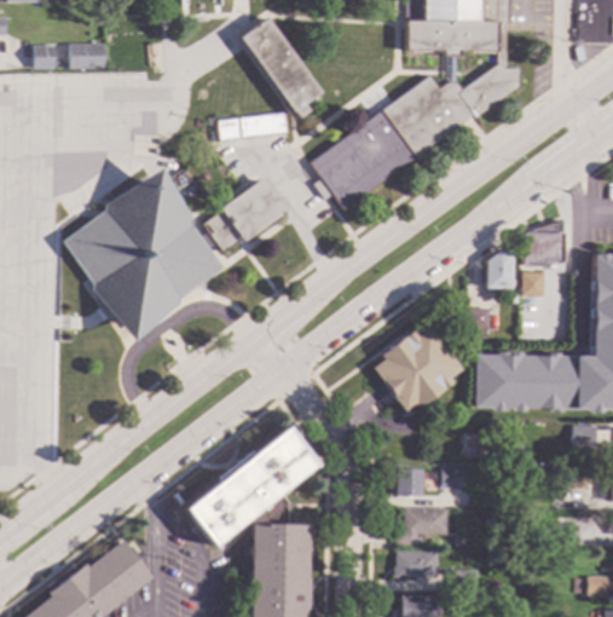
[(512,0),(512,19),(512,23),(512,26),(508,26),(508,68),(520,68),(520,85),(475,117),(474,116),(469,119),(346,209),(335,195),(330,197),(328,200),(316,183),(319,180),(324,177),(312,161),(432,74),(441,87),(447,82),(460,82),(463,88),(498,63),(498,58),(498,51),(463,51),(463,55),(445,55),(445,51),(408,50),(408,0),(512,0)]
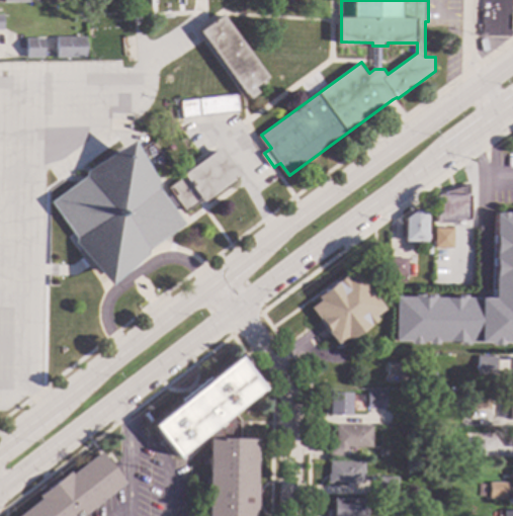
[(512,35),(485,34),(485,0),(512,0),(512,35)]
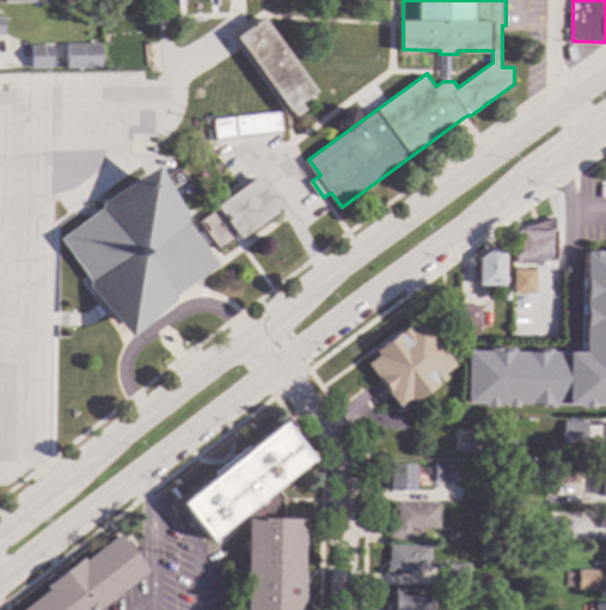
[(319,90),(304,102),(307,108),(298,116),(293,109),(292,110),(244,44),(238,36),(265,16),(319,90)]
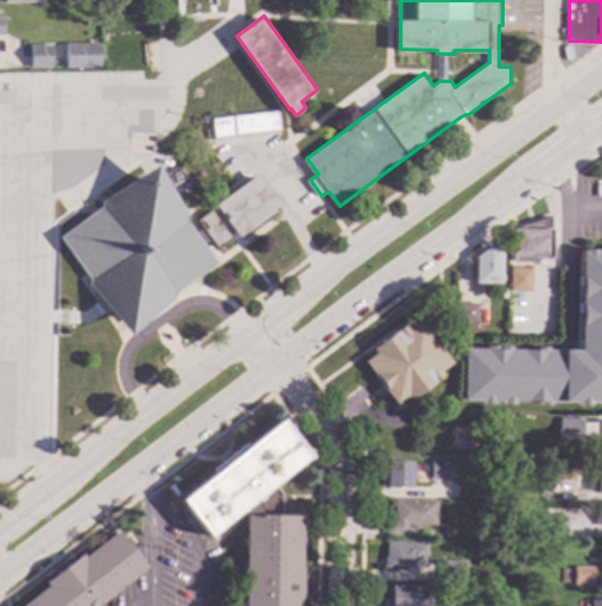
[(102,67),(68,67),(68,42),(102,43),(102,67)]
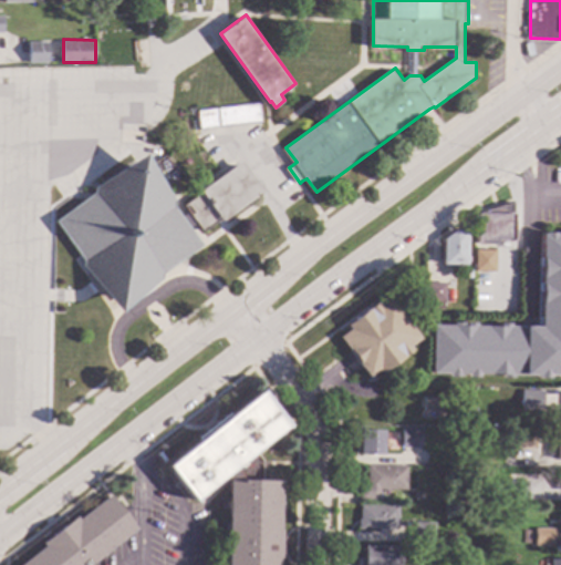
[(50,62),(29,62),(30,41),(50,41),(50,62)]
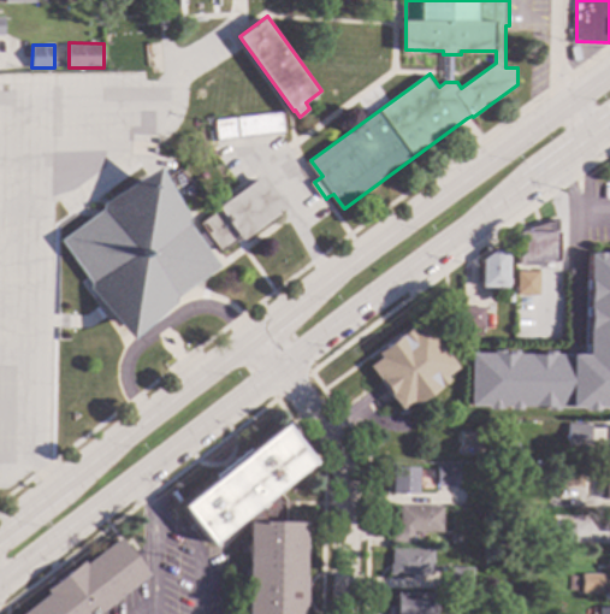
[(289,131),(213,141),(211,127),(218,125),(217,119),(286,111),(289,131)]
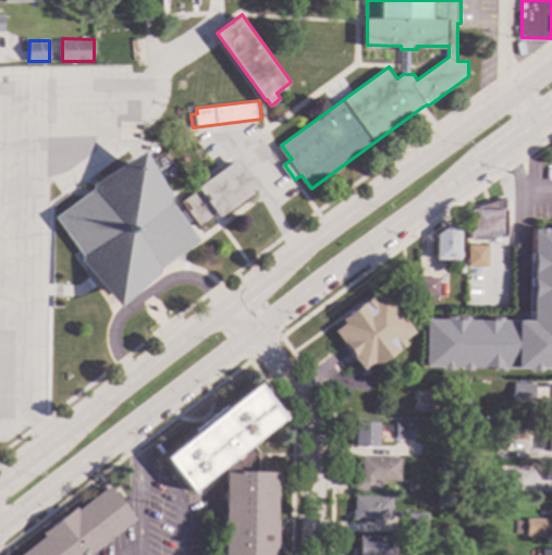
[(175,196),(174,201),(182,212),(185,210),(188,208),(184,201),(200,189),(199,187),(211,177),(240,158),(261,188),(222,217),(220,214),(203,227),(197,219),(193,221),(191,223),(203,241),(163,269),(163,273),(117,306),(84,260),(85,255),(58,217),(94,190),(96,188),(97,182),(137,157),(144,153),(150,162),(175,196)]
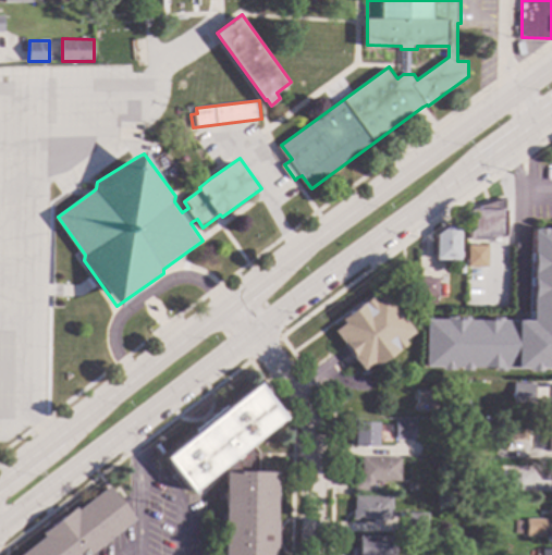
[(508,235),(492,235),(492,239),(473,239),(473,208),(510,197),(508,235)]
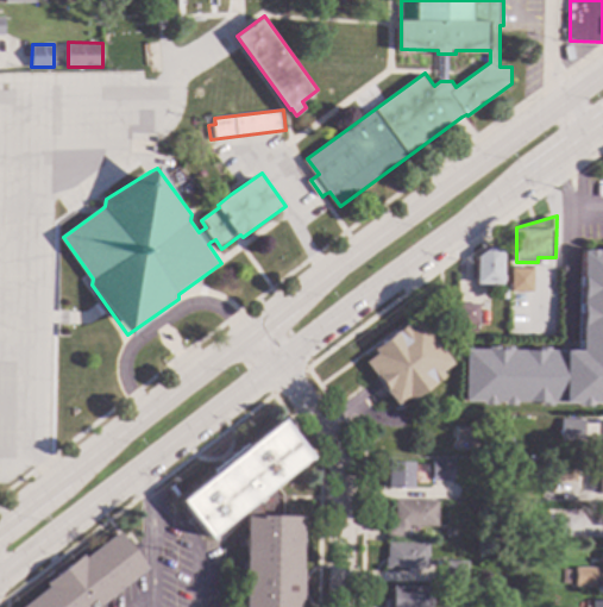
[(507,282),(479,283),(478,256),(492,246),(507,246),(507,282)]
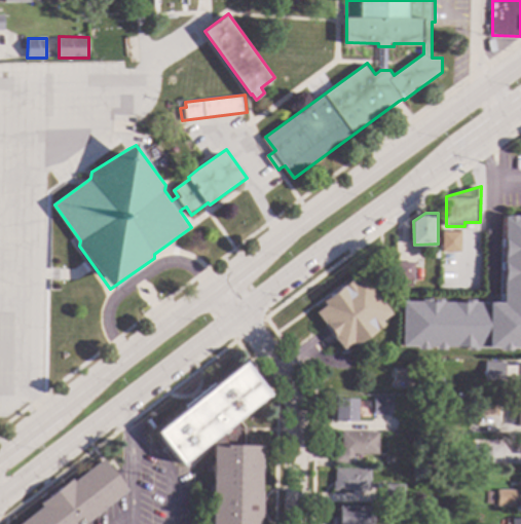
[(520,346),(512,346),(512,349),(503,349),(503,346),(479,346),(479,348),(470,348),(470,345),(448,345),(448,348),(439,348),(439,345),(431,345),(431,348),(421,348),(421,345),(405,345),(406,300),(424,300),(424,297),(446,298),(445,300),(455,301),(455,297),(477,298),(477,301),(504,302),(506,217),(508,217),(509,214),(518,214),(518,217),(520,217),(520,346)]
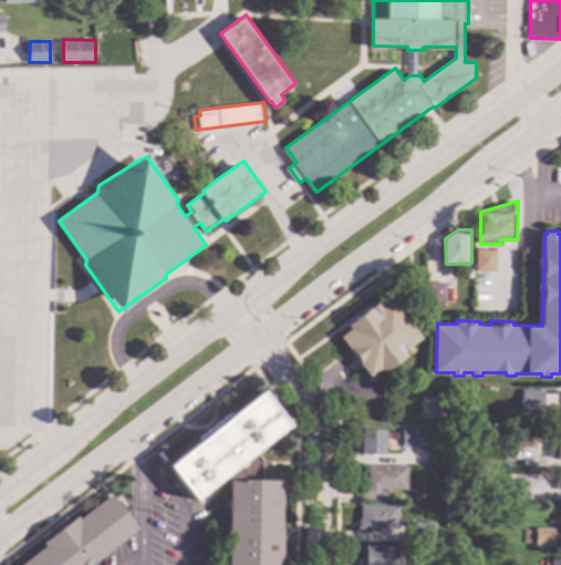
[(499,270),(479,270),(479,248),(499,248),(499,270)]
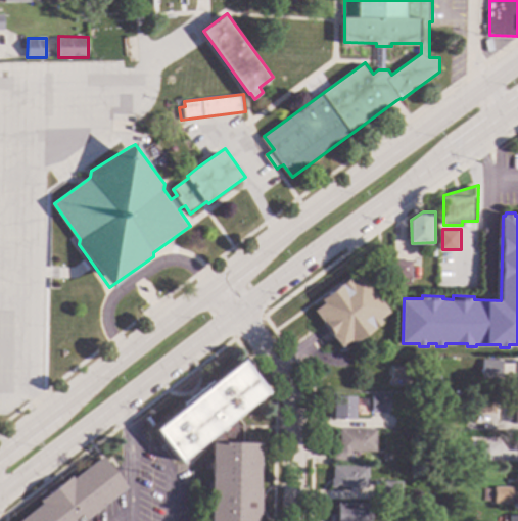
[(416,277),(415,277),(415,283),(402,283),(402,277),(397,277),(397,259),(416,259),(416,277)]
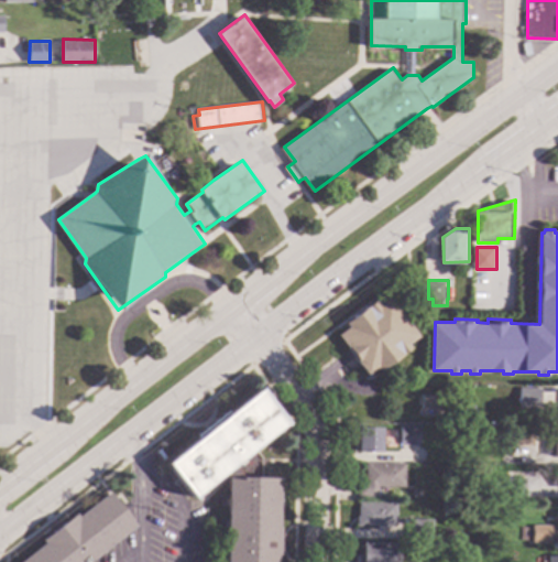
[(422,335),(411,343),(414,346),(383,369),(381,366),(370,374),(341,334),(351,326),(348,322),(379,299),(381,303),(392,295),(422,335)]
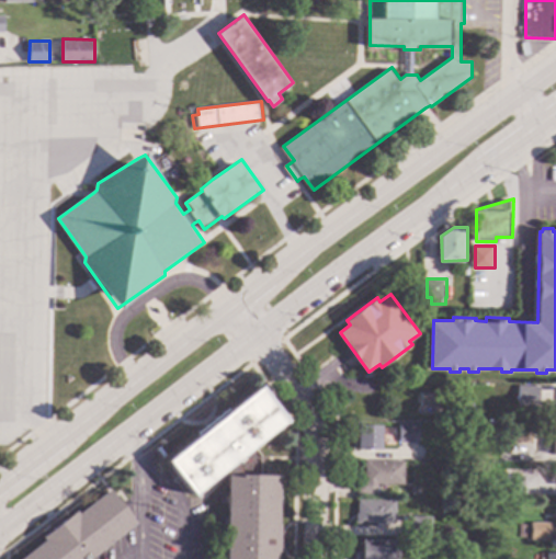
[(545,400),(529,400),(529,398),(515,398),(515,383),(545,383),(545,400)]
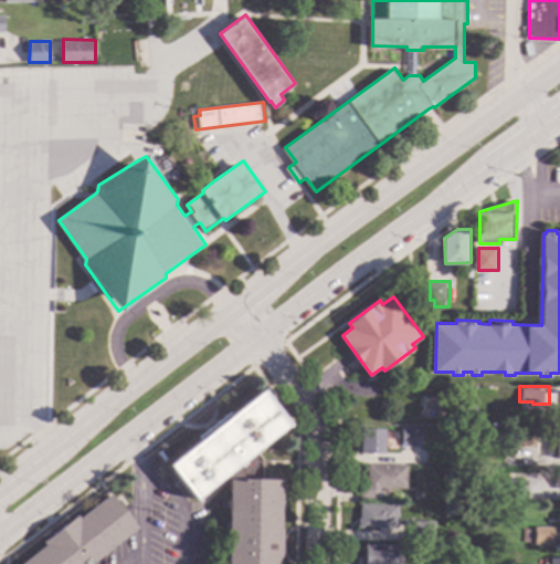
[(292,425),(238,467),(246,478),(283,479),(281,563),(228,563),(230,477),(228,473),(194,499),(168,465),(200,439),(197,436),(230,410),(232,414),(264,388),(292,425)]
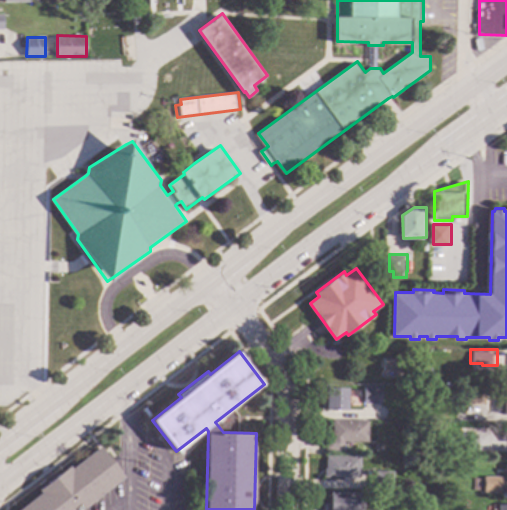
[(401,358),(401,369),(387,369),(387,357),(401,358)]
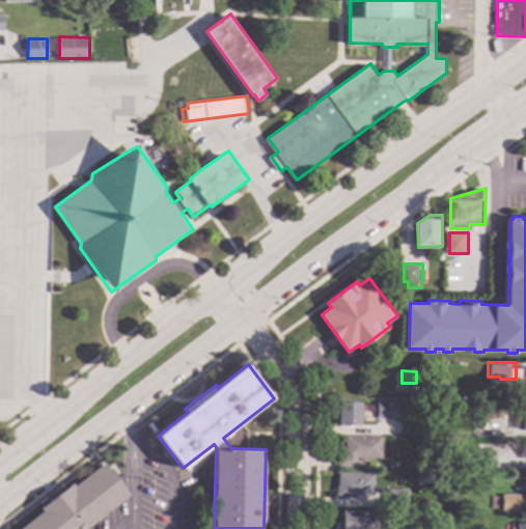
[(399,418),(380,418),(380,400),(399,400),(399,418)]
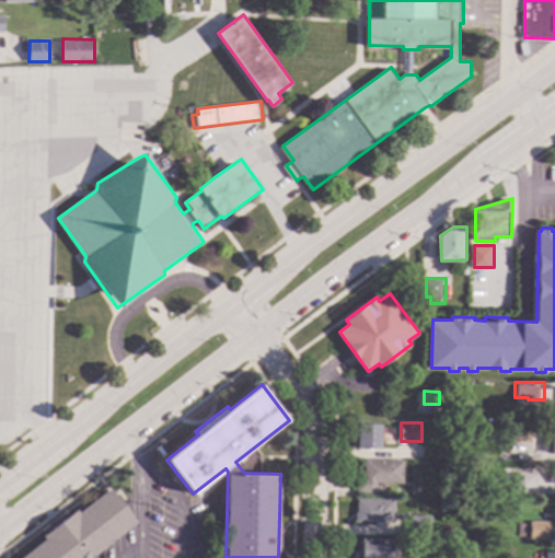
[(533,441),(513,441),(515,422),(534,423),(533,441)]
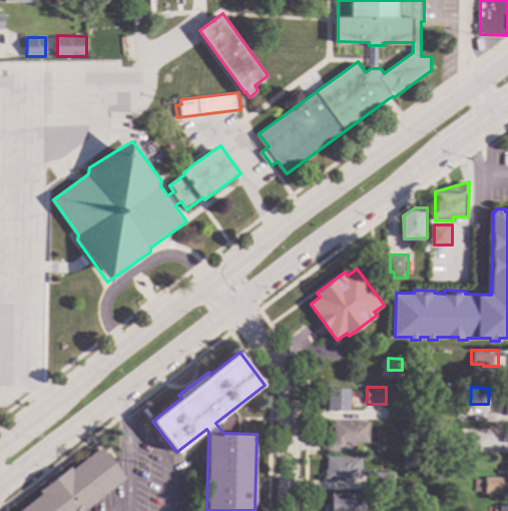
[(351,411),(330,411),(330,388),(351,388),(351,411)]
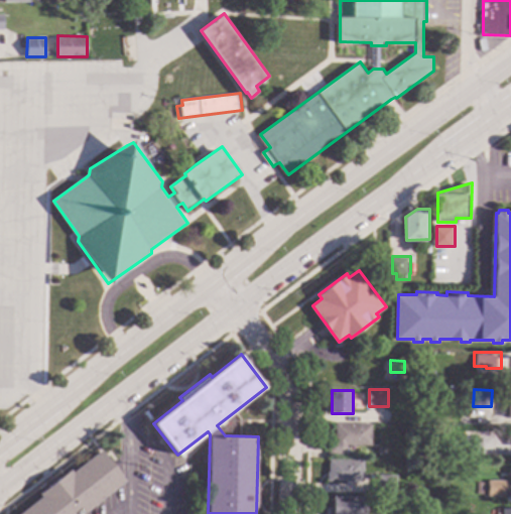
[(374,444),(350,444),(350,454),(332,454),(332,440),(338,440),(338,422),(374,422),(374,444)]
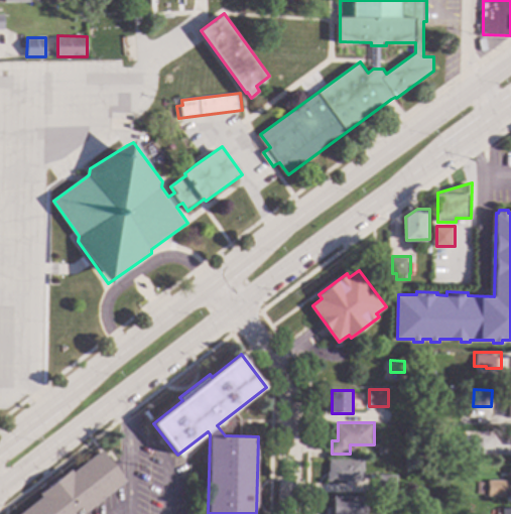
[(469,435),(485,435),(484,454),(468,453),(469,435)]
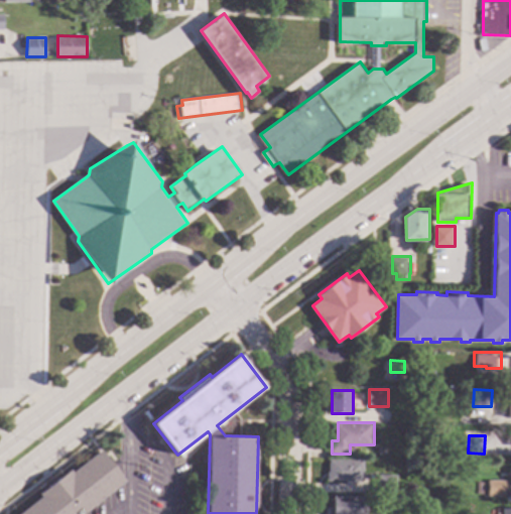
[(389,455),(381,455),(381,445),(389,445),(389,455)]
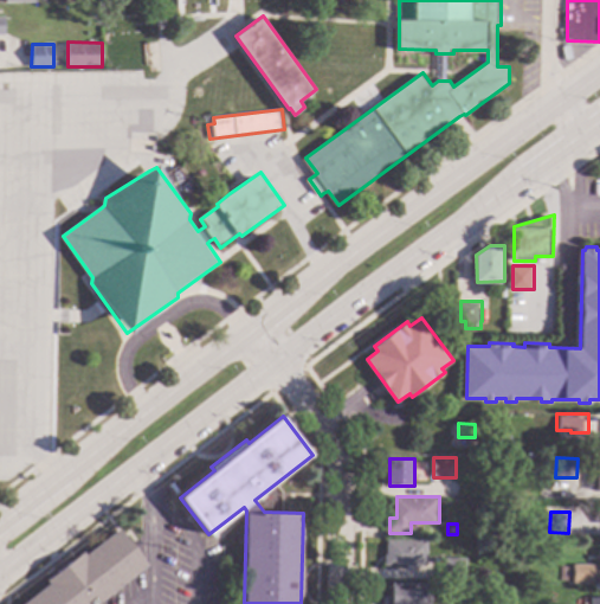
[(150,564),(98,603),(24,603),(51,583),(47,579),(84,552),(86,554),(122,527),(150,564)]
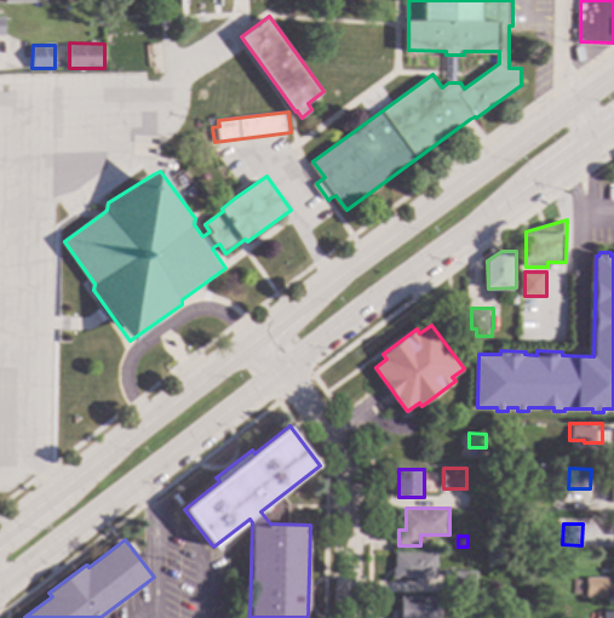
[(440,578),(397,579),(397,565),(399,565),(399,550),(440,550),(440,578)]
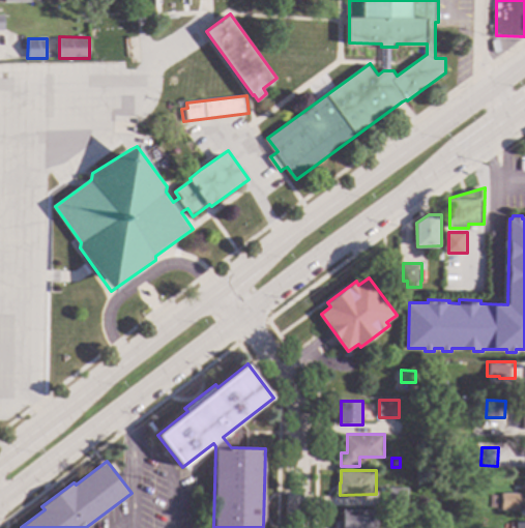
[(522,493),(521,508),(503,508),(504,492),(522,493)]
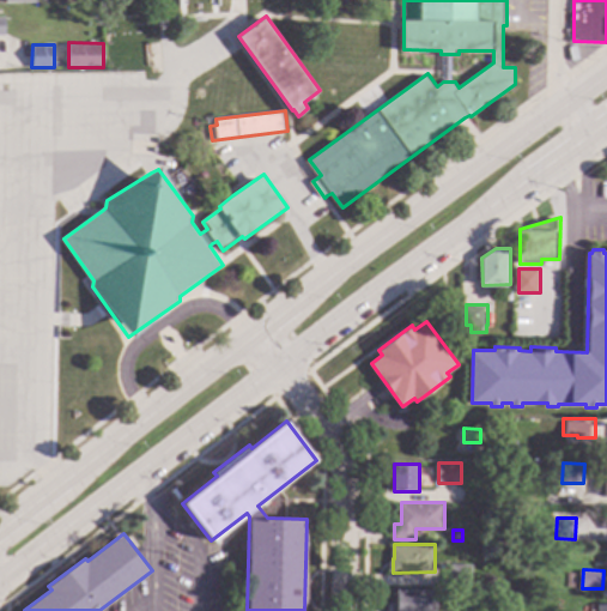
[(438,610),(392,610),(392,602),(398,602),(398,591),(399,591),(400,590),(438,590),(438,610)]
